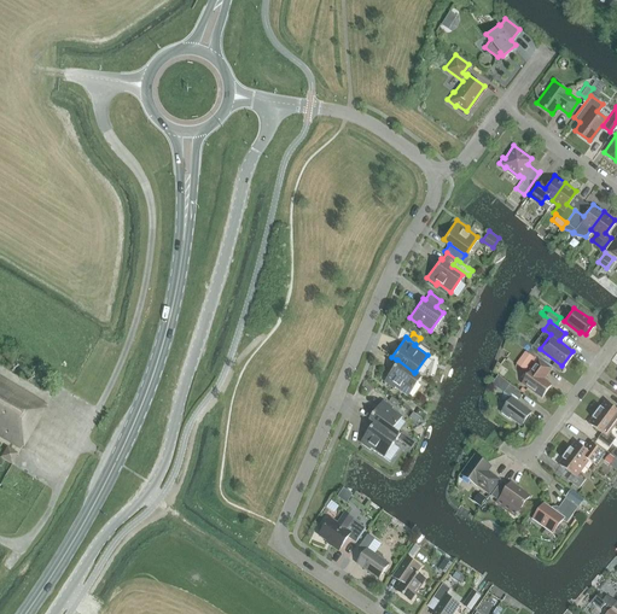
[(528,362),(533,355),(524,349),(519,356),(528,362)]
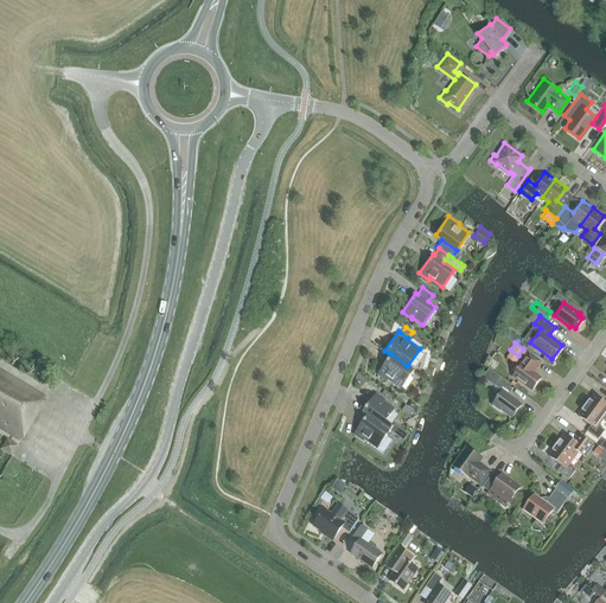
[(535,365),(540,359),(528,350),(520,361),(521,361),(511,374),(530,389),(540,376),(531,369),(534,365),(535,365)]
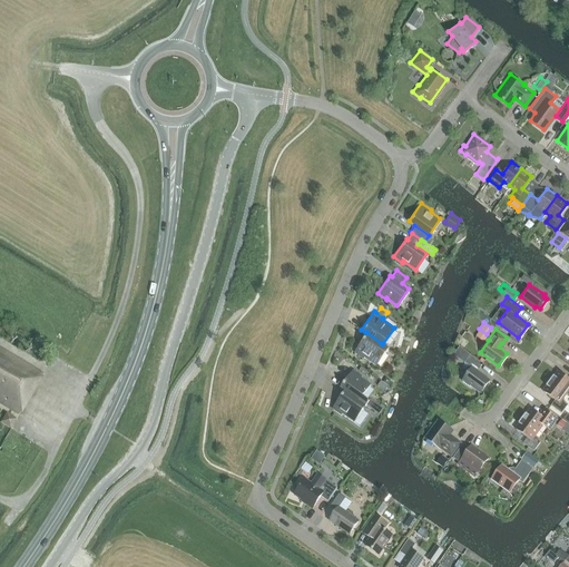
[(388,346),(383,343),(382,344),(366,332),(365,332),(353,350),(362,357),(363,355),(375,363),(388,346)]
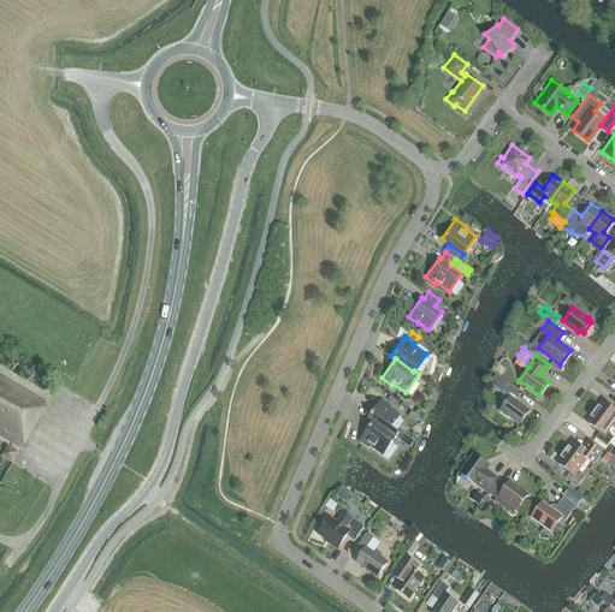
[(45,402),(0,375),(0,433),(19,444),(45,402)]
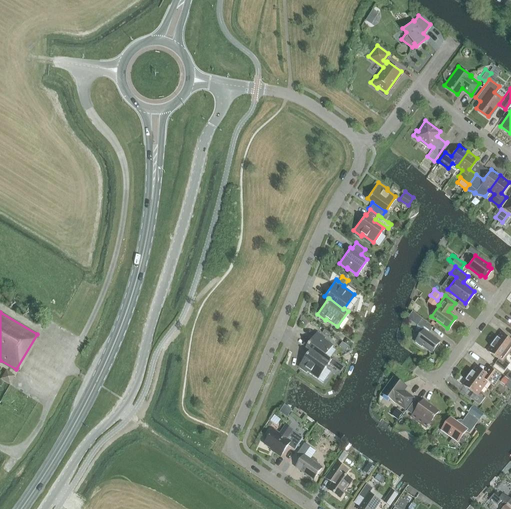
[(431,350),(439,339),(427,331),(431,325),(420,317),(416,323),(423,328),(414,340),(420,345),(421,343),(431,350)]
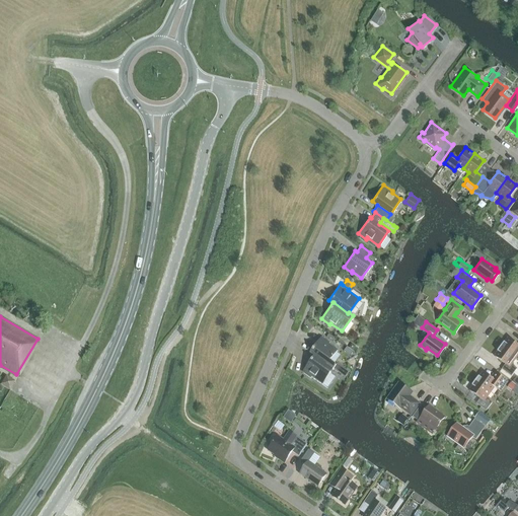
[(337,348),(327,342),(328,340),(320,335),(308,351),(312,354),(313,354),(331,367),(333,366),(339,371),(343,366),(336,361),(335,362),(329,358),(337,348)]
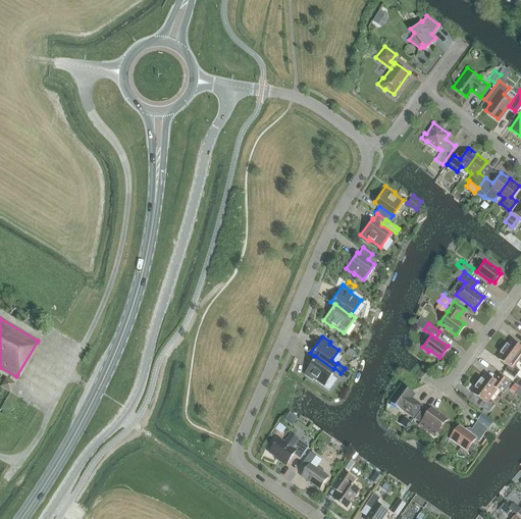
[(503,347),(518,358),(520,353),(520,344),(520,346),(510,338),(506,343),(506,342),(503,347)]
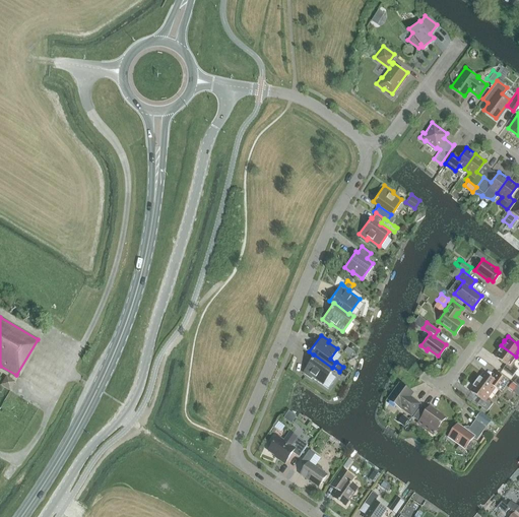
[(512,362),(516,357),(501,345),(497,349),(498,349),(495,354),(505,363),(502,368),(511,375),(517,367),(512,362)]
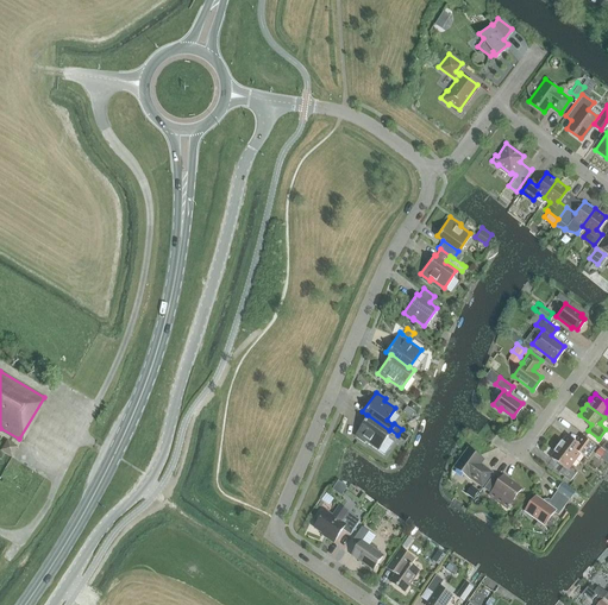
[(368,415),(367,415),(353,433),(363,440),(364,439),(377,447),(389,430),(368,415)]
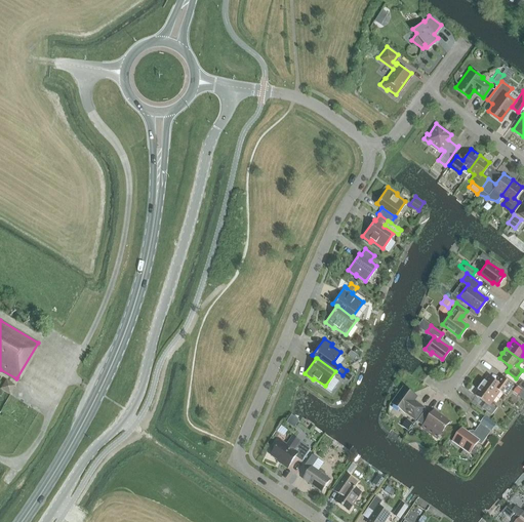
[(480,383),(495,394),(498,390),(506,392),(512,385),(501,377),(498,383),(487,374),(483,378),(480,383)]
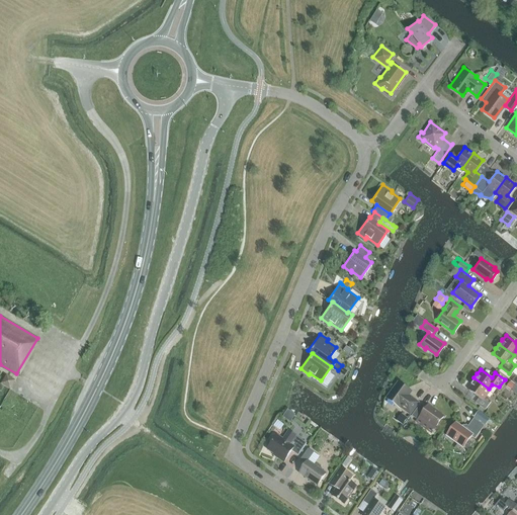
[(8,387),(14,378),(4,372),(0,379),(0,382),(8,387)]
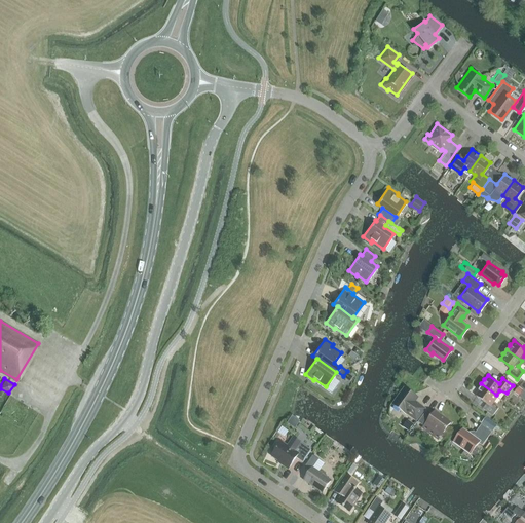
[(492,400),(496,395),(481,383),(477,388),(478,388),(475,394),(485,401),(482,406),(491,413),(497,406),(492,400)]
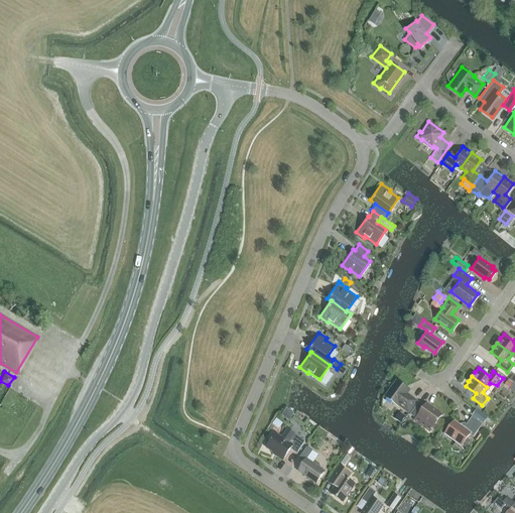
[(407,409),(415,399),(405,391),(408,388),(396,379),(384,394),(396,403),(397,402),(407,409)]
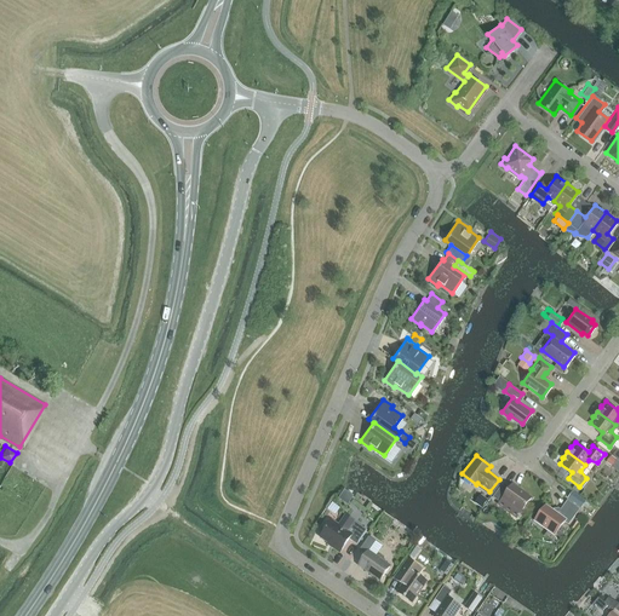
[(509,485),(502,481),(492,494),(498,499),(500,496),(519,511),(531,495),(511,482),(509,485)]
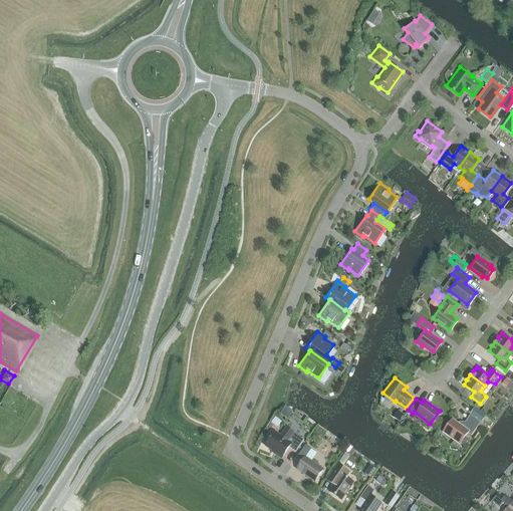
[(281,411),(288,417),(293,410),(286,404),(281,411)]
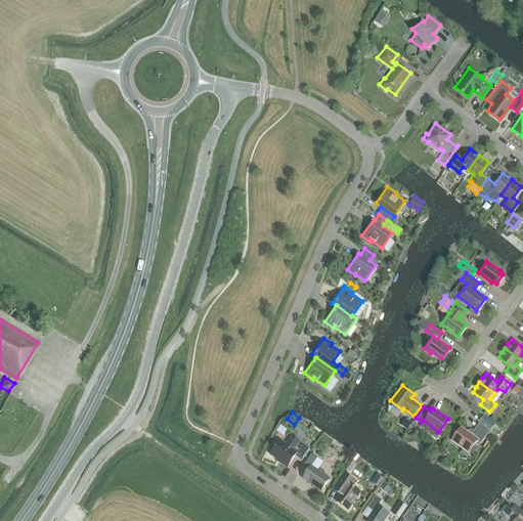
[(483,414),(479,419),(490,427),(493,422),(483,414)]
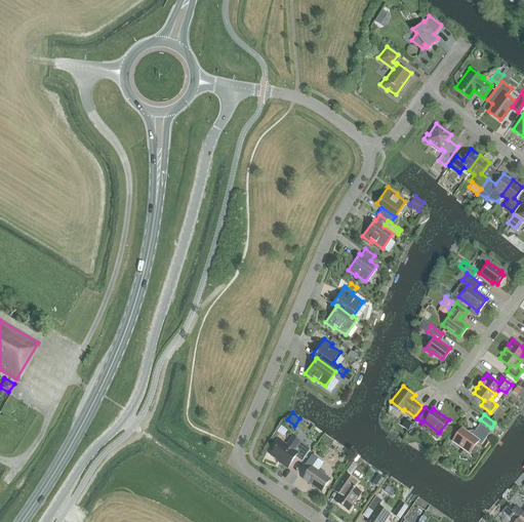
[(412,420),(406,416),(401,424),(407,428),(412,420)]
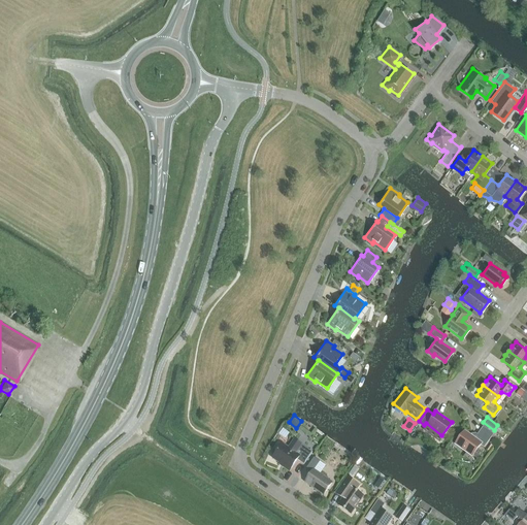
[(483,445),(492,431),(482,424),(476,432),(474,431),(470,431),(469,433),(463,429),(455,440),(471,453),(480,441),(483,445)]
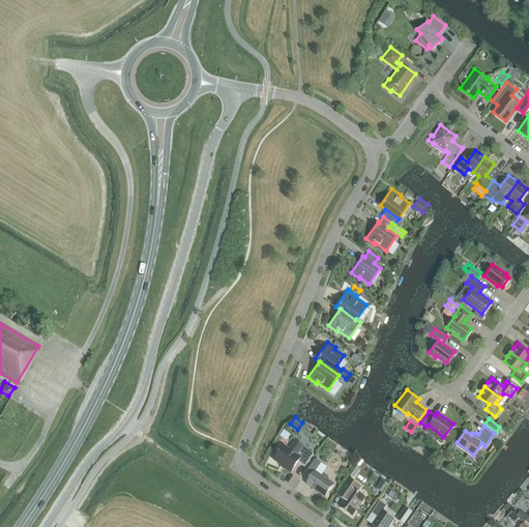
[(313,450),(301,443),(294,438),(288,447),(282,443),(272,457),(284,465),(283,466),(289,470),(297,459),(303,463),(313,450)]
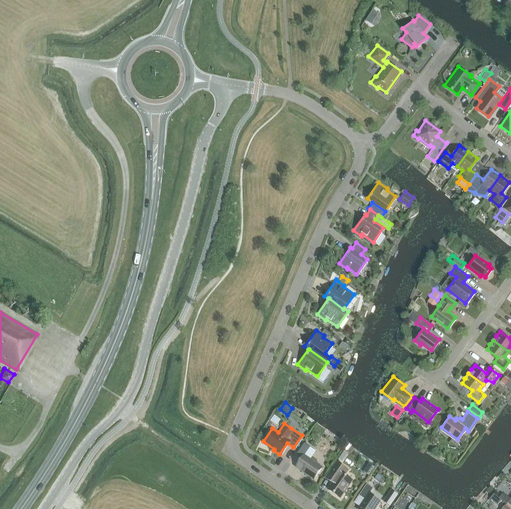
[(309,457),(303,453),(309,445),(303,441),(295,453),(300,456),(294,465),(313,477),(321,465),(316,462),(316,461),(316,458),(312,456),(310,457),(309,457)]
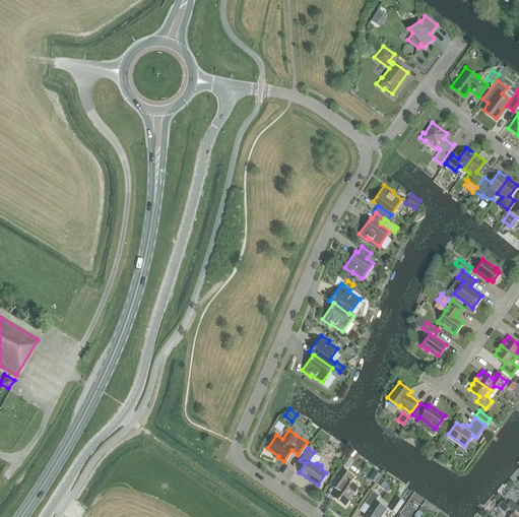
[(344,504),(357,486),(349,480),(352,475),(340,467),(329,483),(336,489),(332,495),(344,504)]
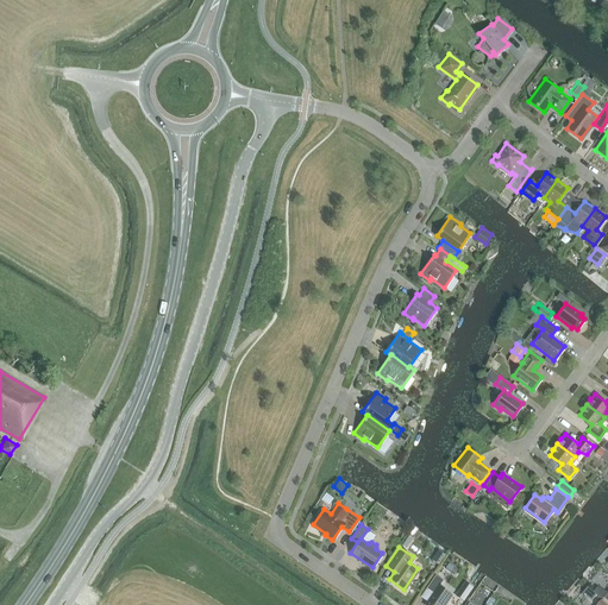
[(453,572),(457,567),(447,560),(444,566),(453,572)]
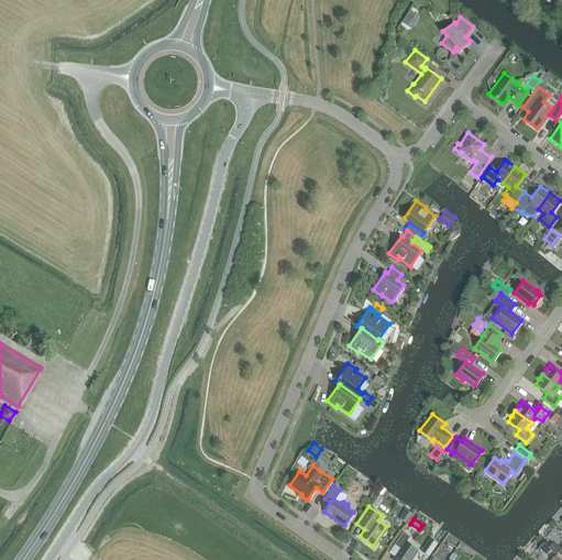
[(394,559),(409,559),(417,549),(405,541),(409,535),(401,530),(394,542),(400,547),(393,559),(394,559)]
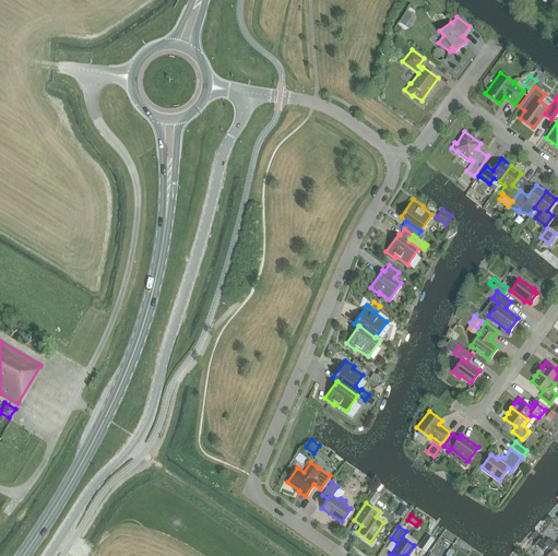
[(420,540),(428,545),(434,537),(426,532),(420,540)]
